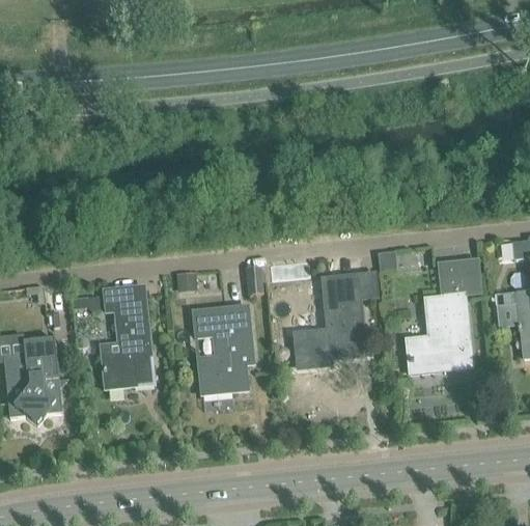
[(529,240),(511,241),(513,258),(522,257),(525,253),(525,250),(529,250),(529,240)]
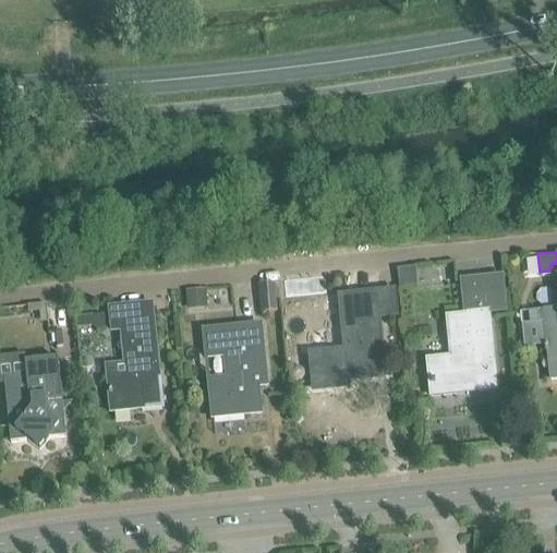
[(398,281),(415,279),(413,261),(396,263),(398,281)]
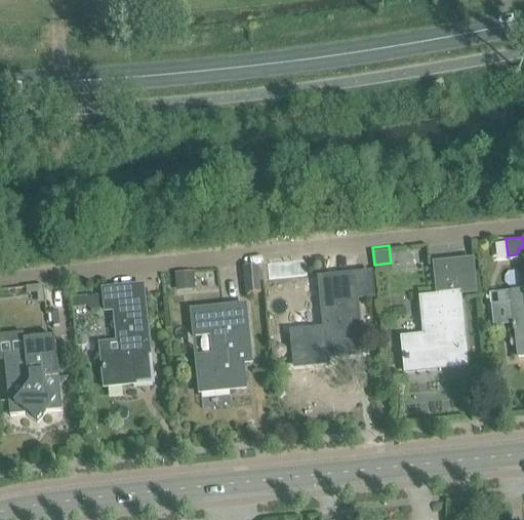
[(523,273),(523,285),(509,287),(510,298),(512,320),(513,336),(515,336),(517,353),(523,352),(523,253),(522,253),(523,273)]
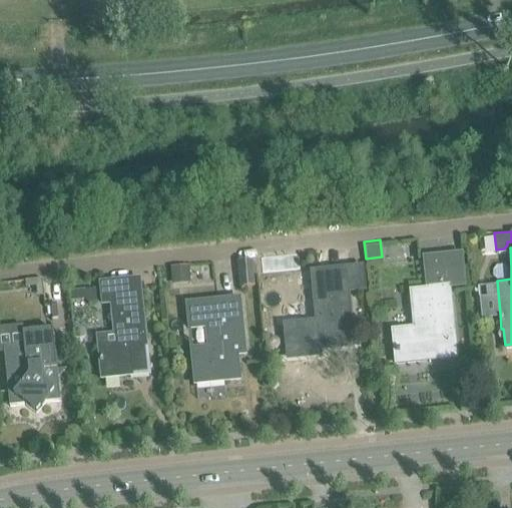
[(417,325),(391,327),(395,361),(456,355),(449,285),(452,284),(449,252),(427,255),(422,255),(425,287),(413,288),(417,325)]
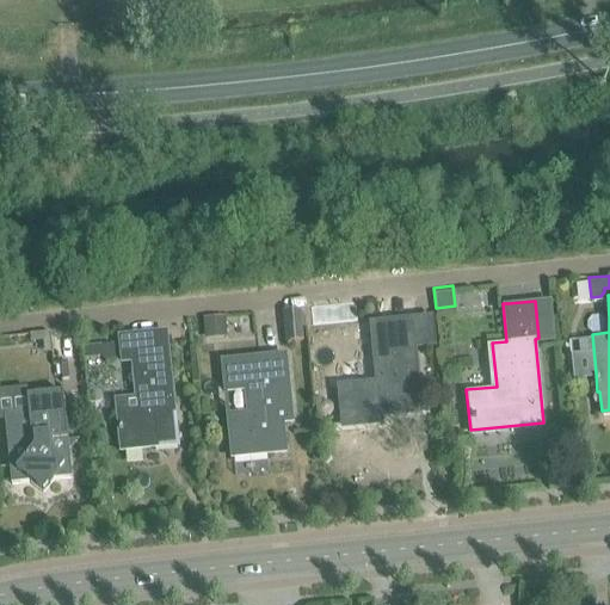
[(284,338),(301,337),(299,306),(282,308),(284,338)]
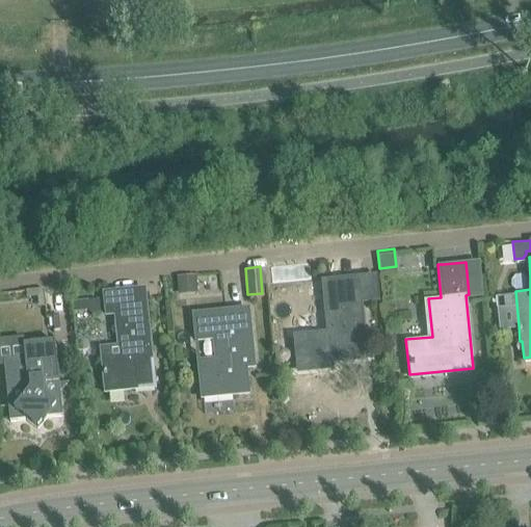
[(196,290),(195,271),(176,273),(177,291),(196,290)]
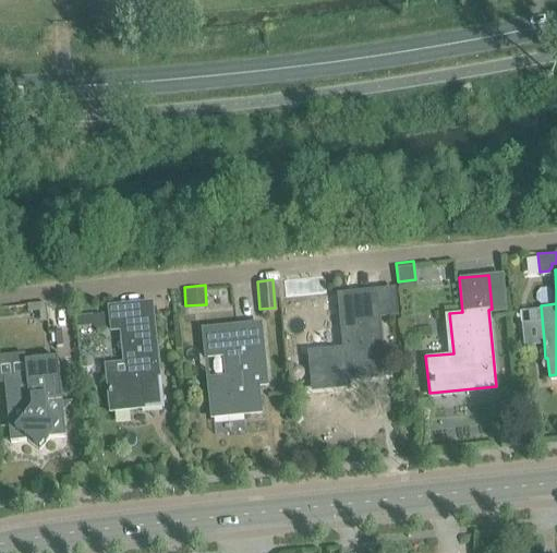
[(343,345),(307,348),(311,381),(348,377),(347,368),(382,364),(375,287),(337,290),(343,345)]
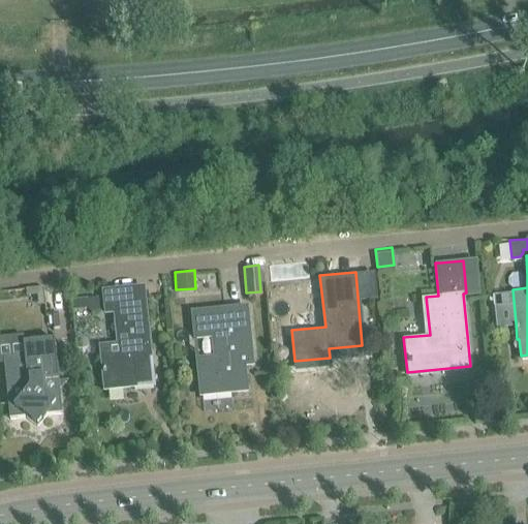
[(117,343),(99,345),(103,388),(135,384),(152,383),(150,355),(143,282),(102,286),(104,311),(113,310),(116,340),(117,343)]
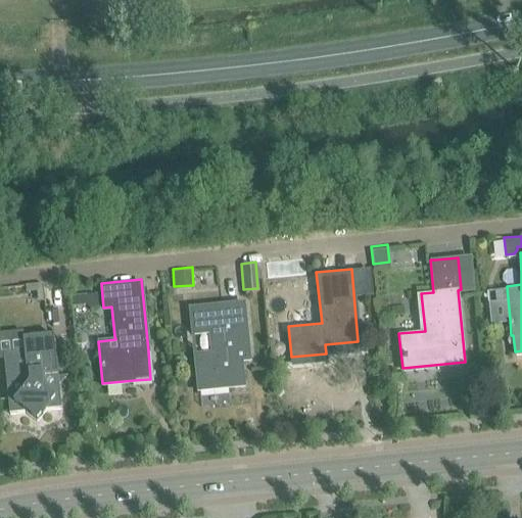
[(97,290),(81,292),(82,300),(87,300),(91,303),(98,302),(97,290)]
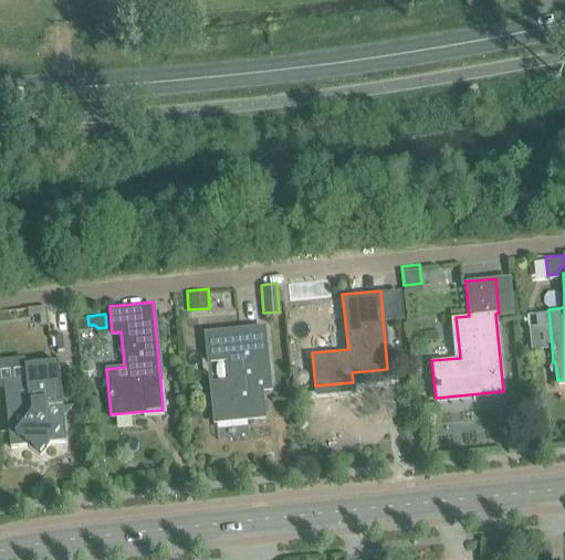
[(264,326),(206,331),(209,358),(225,357),(226,374),(210,377),(215,419),(264,414),(262,392),(262,387),(270,386),(264,326)]
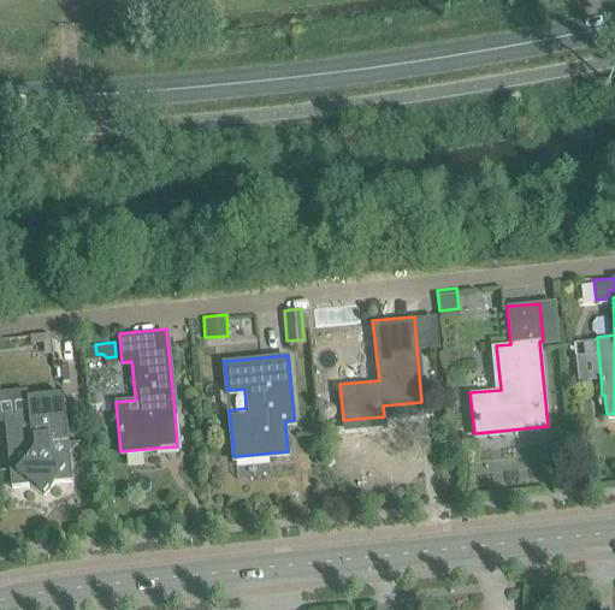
[(71,475),(63,394),(28,396),(29,414),(4,416),(10,480),(29,479),(42,493),(52,477),(71,475)]
